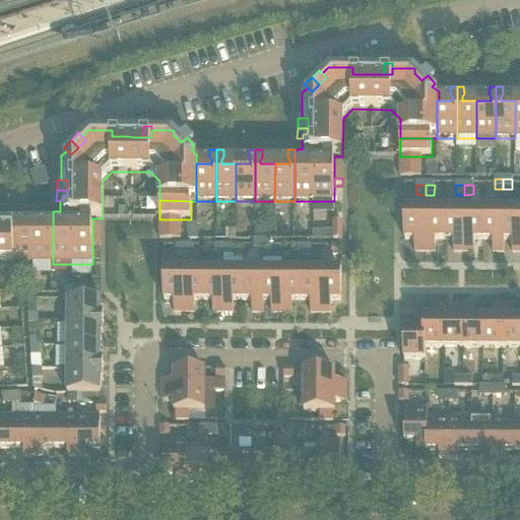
[(425,254),(425,210),(404,210),(404,242),(414,242),(414,254),(425,254)]
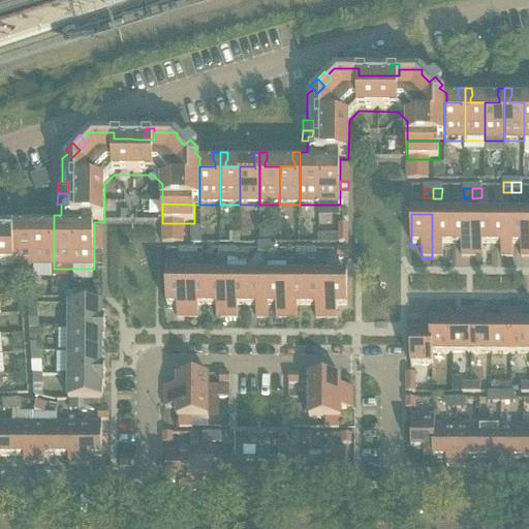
[(452,246),(452,214),(432,214),(432,258),(442,258),(443,246),(452,246)]
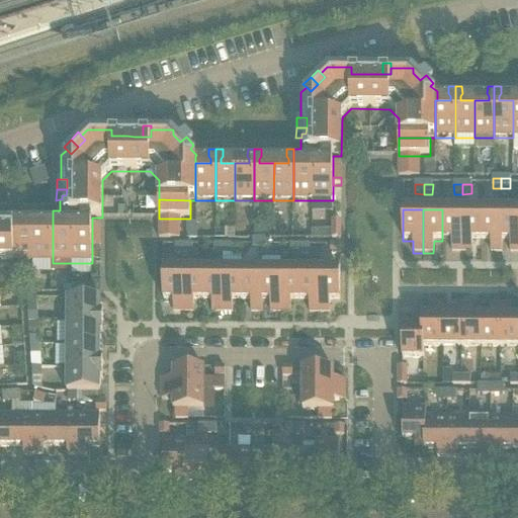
[(461,253),(462,209),(442,209),(442,241),(451,241),(451,253),(461,253)]
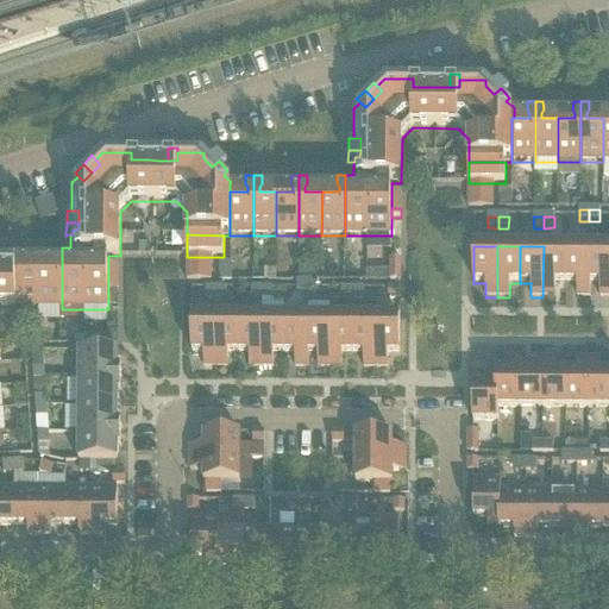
[(566,283),(566,248),(544,246),(542,297),(556,297),(556,283),(566,283)]
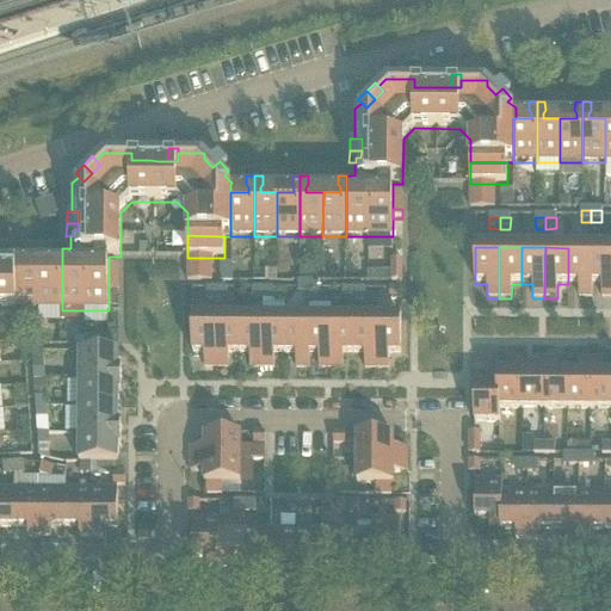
[(610,298),(610,247),(591,248),(591,284),(592,284),(602,284),(602,298),(610,298)]
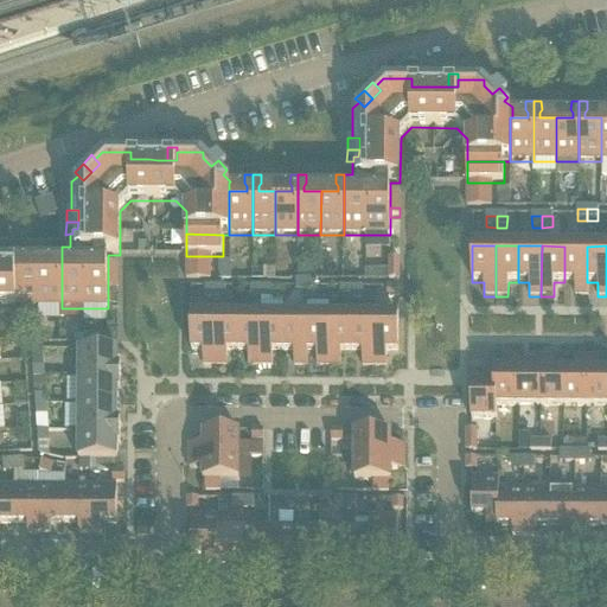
[(39,307),(39,264),(21,264),(21,259),(25,255),(24,254),(24,247),(17,247),(17,256),(17,264),(16,307),(39,307)]
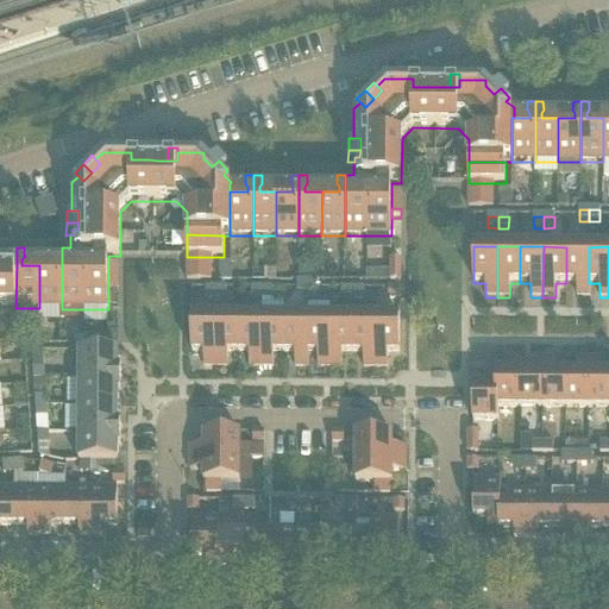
[(62,309),(62,248),(58,248),(54,248),(54,256),(56,259),(56,265),(39,265),(39,308),(62,309)]
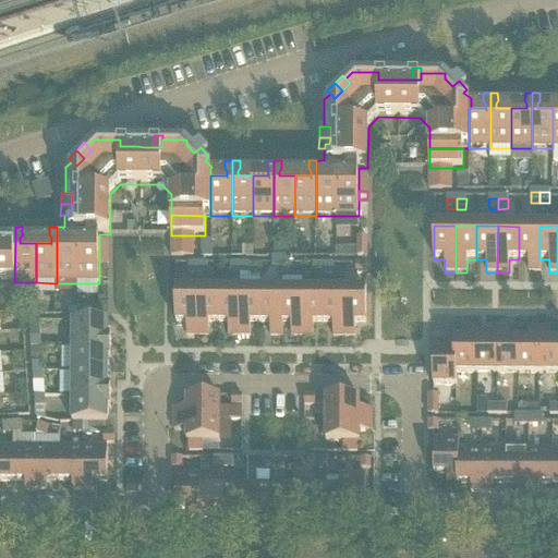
[(540,259),(540,227),(519,227),(519,259),(529,259),(529,273),(541,273),(541,259),(540,259)]
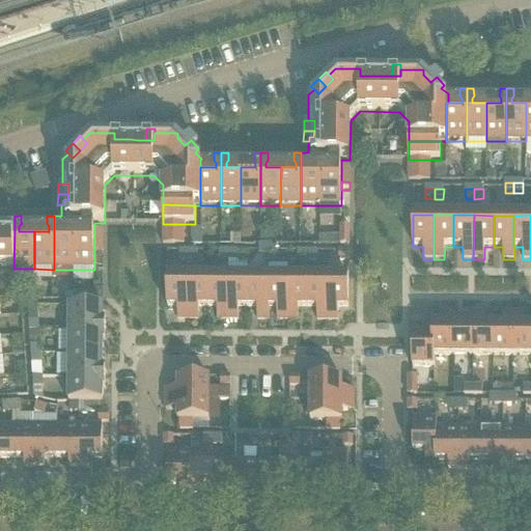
[(350,247),(350,228),(340,228),(340,247),(350,247)]
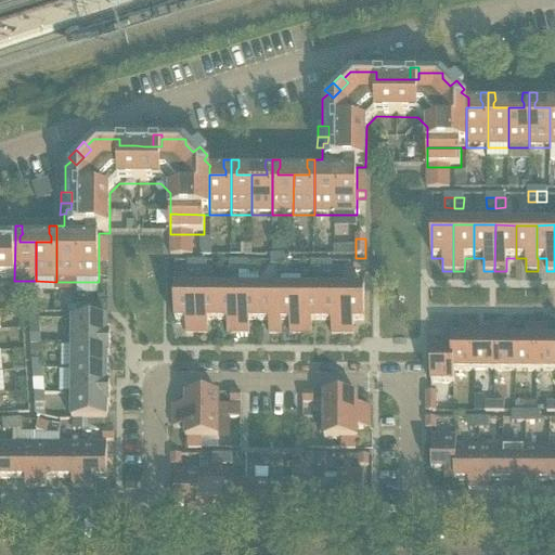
[(201,241),(201,258),(211,258),(211,241),(201,241)]
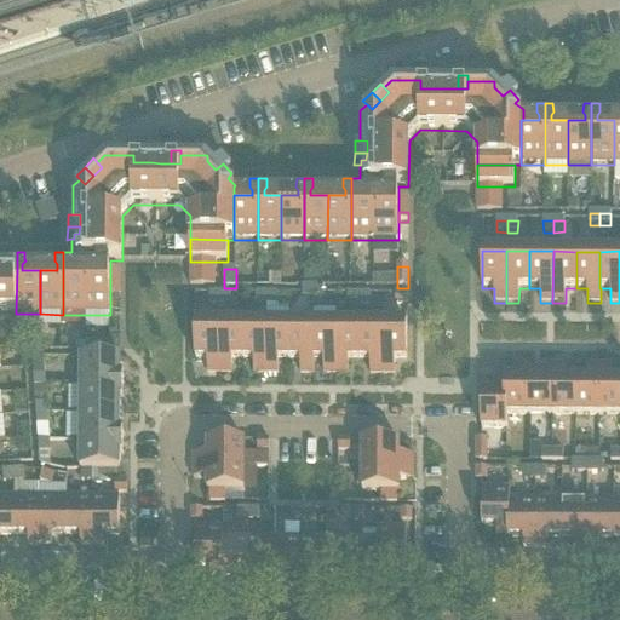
[(0,314),(16,314),(17,270),(4,270),(0,270),(0,314)]
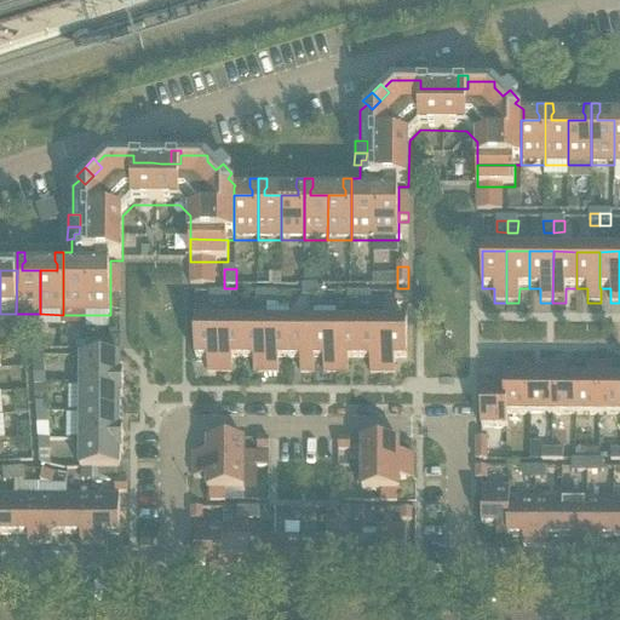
[(120,297),(120,287),(110,286),(110,297),(120,297)]
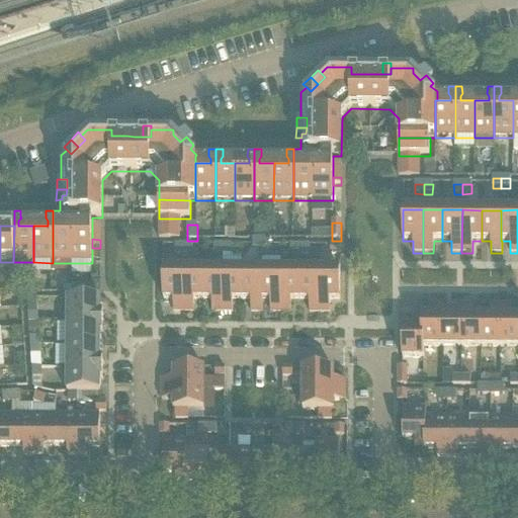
[(261,250),(261,240),(252,240),(253,250),(261,250)]
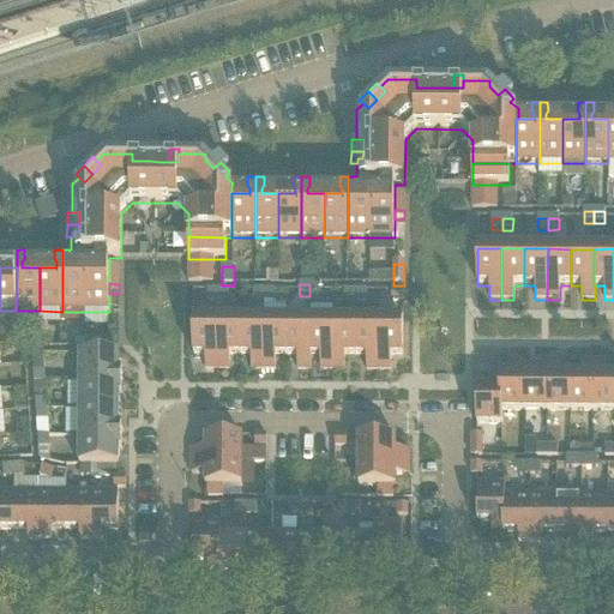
[(320,284),(309,284),(309,296),(320,296),(320,284)]
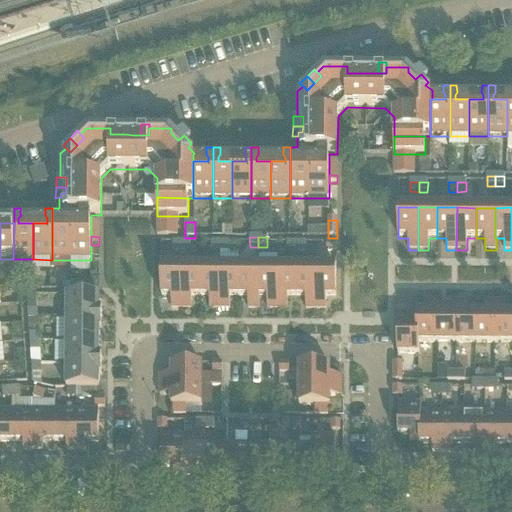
[(181,253),(181,243),(173,243),(173,253),(181,253)]
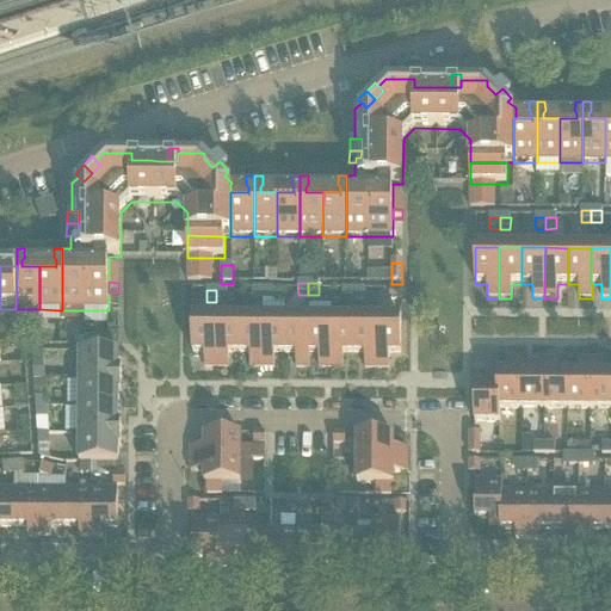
[(227,290),(216,290),(216,302),(227,302),(227,290)]
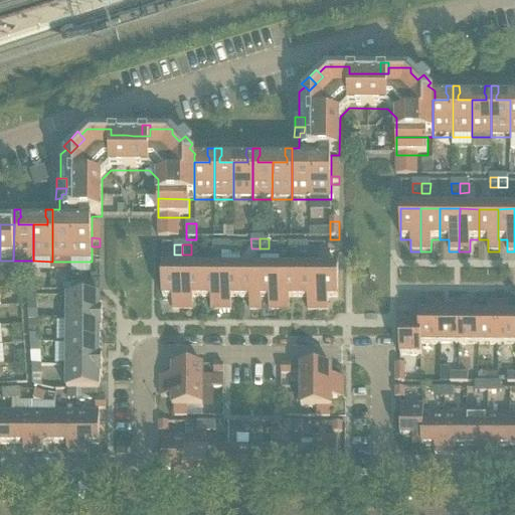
[(221,254),(221,244),(212,244),(212,255),(221,254)]
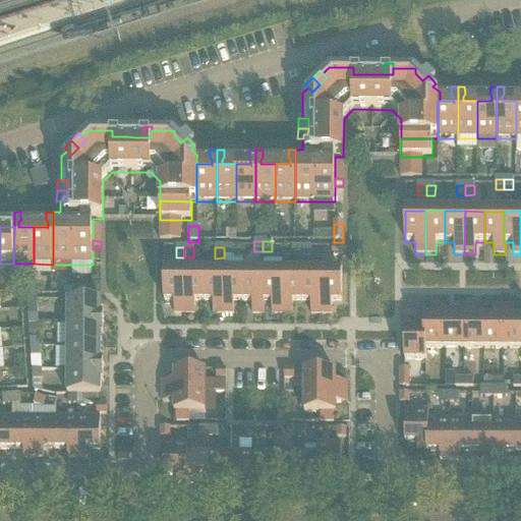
[(232,247),(224,247),(224,257),(232,257),(232,247)]
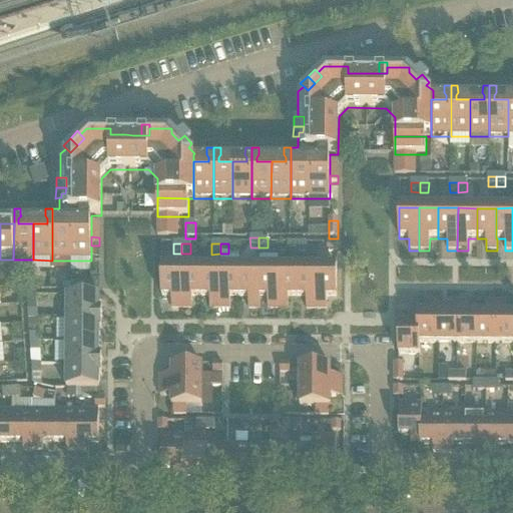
[(289,244),(289,253),(298,253),(298,244),(289,244)]
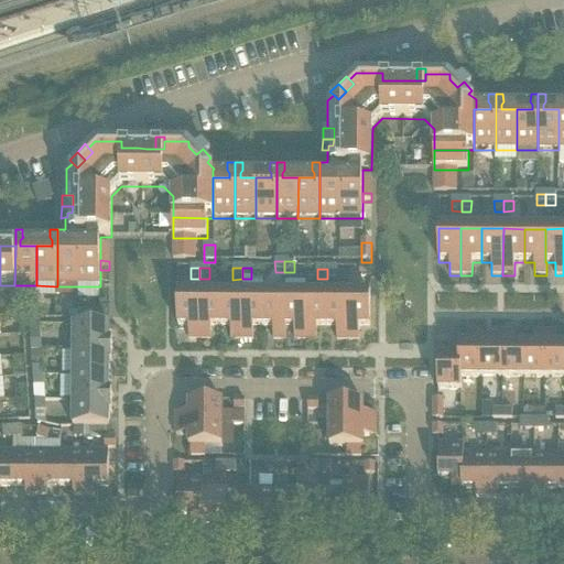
[(327,269),(327,279),(336,279),(336,269),(327,269)]
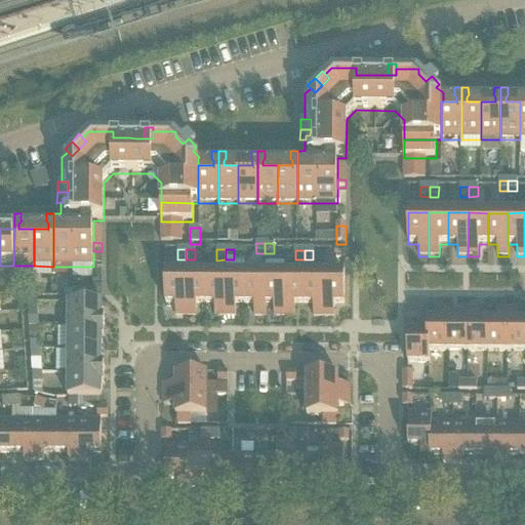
[(345,259),(345,250),(335,250),(334,259),(345,259)]
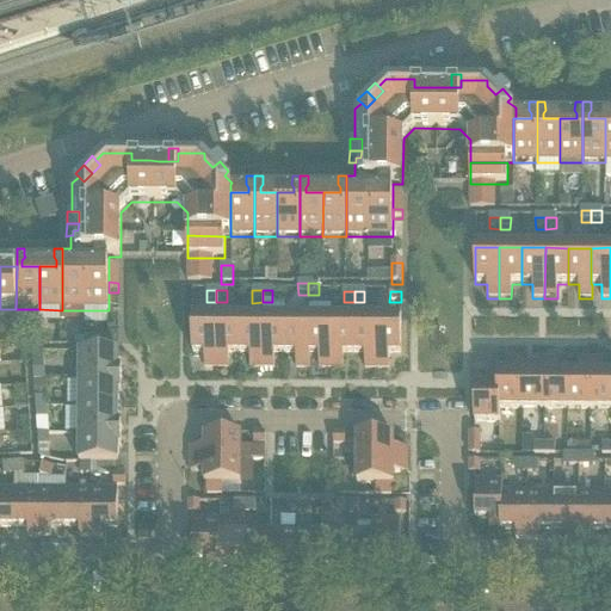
[(216,369),(216,319),(193,319),(192,355),(204,355),(204,369),(216,369)]
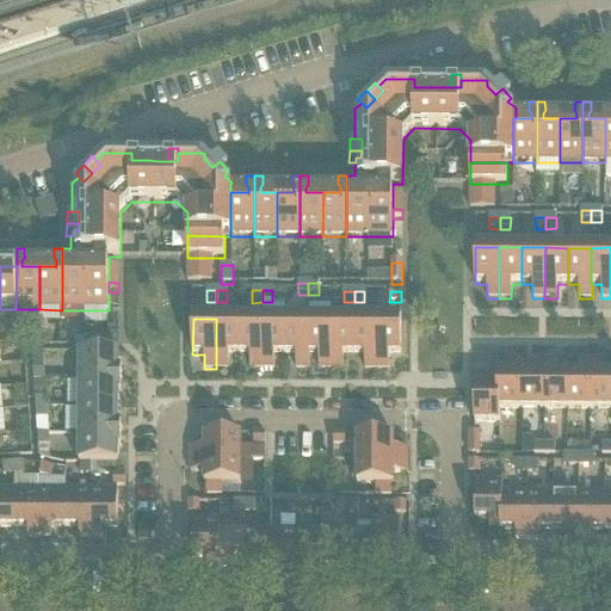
[(239,355),(239,319),(216,319),(216,369),(229,369),(229,355),(239,355)]
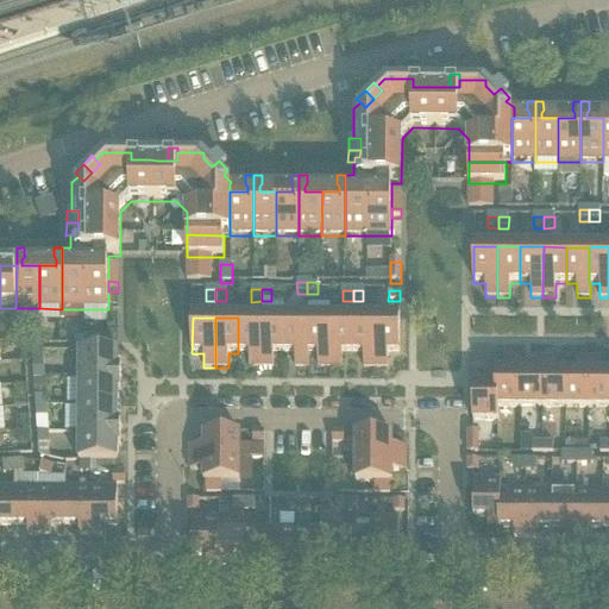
[(261,368),(262,318),(238,318),(238,353),(250,353),(250,368),(261,368)]
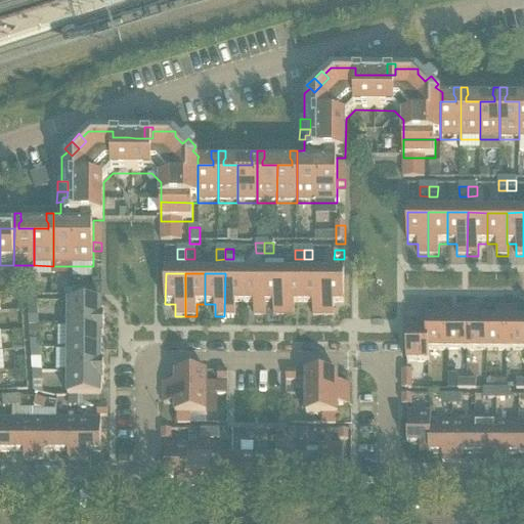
[(245,305),(245,273),(225,273),(224,316),(235,316),(235,304),(245,305)]
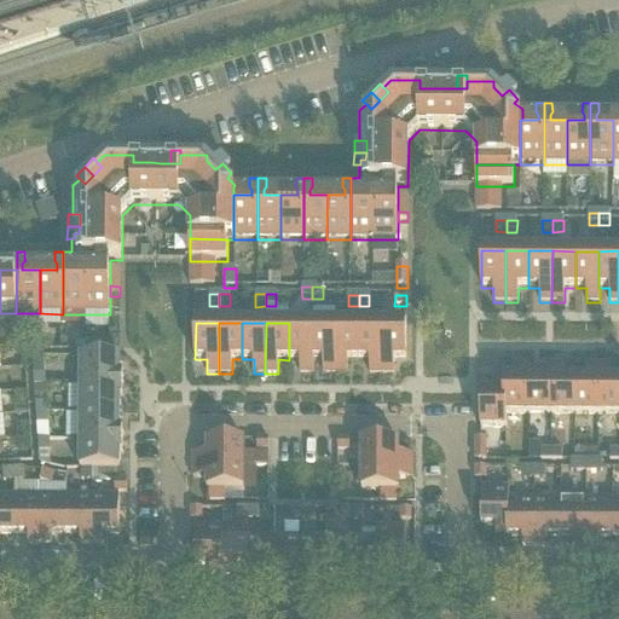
[(312,360),(312,323),(289,323),(289,360),(300,360),(300,374),(313,374),(313,360),(312,360)]
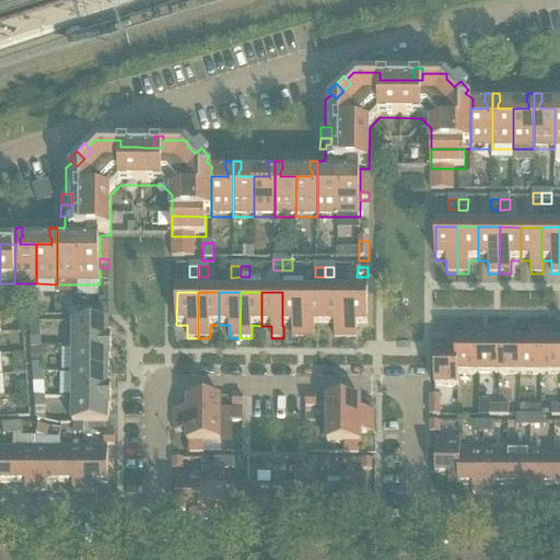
[(282,292),(282,326),(284,326),(292,326),(292,339),(304,339),(304,292),(282,292)]
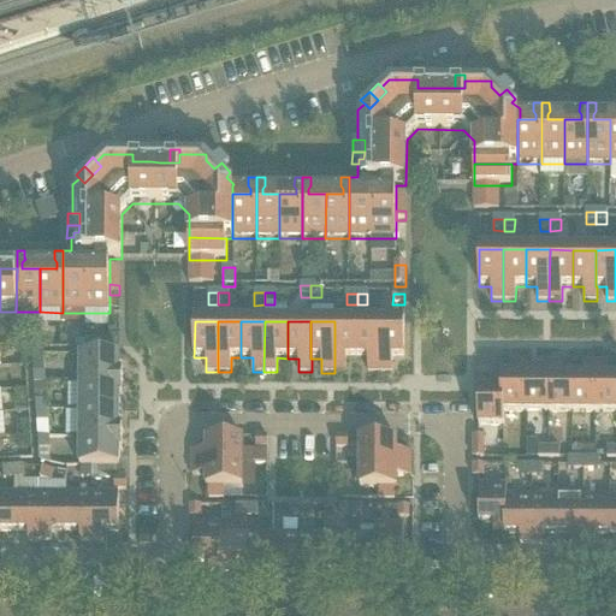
[(357,359),(357,321),(335,321),(335,373),(347,373),(347,359),(357,359)]
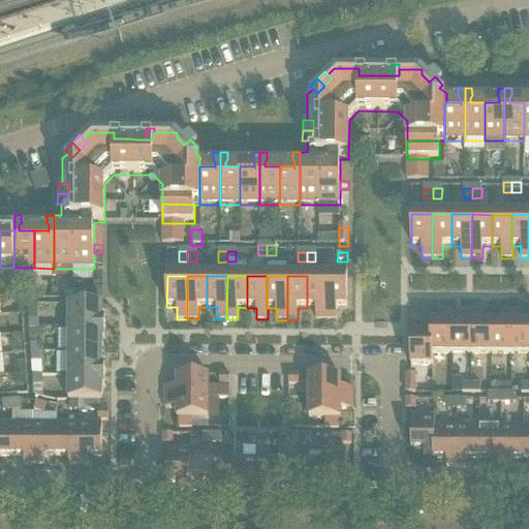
[(327,320),(328,276),(307,276),(307,308),(316,308),(316,320),(327,320)]
